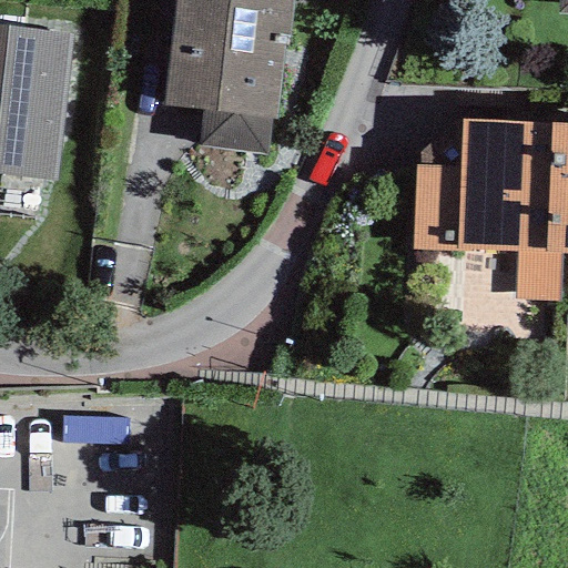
[(173,0),(161,107),(201,111),(270,120),(274,121),(282,46),(287,46),(292,0),(173,0)]
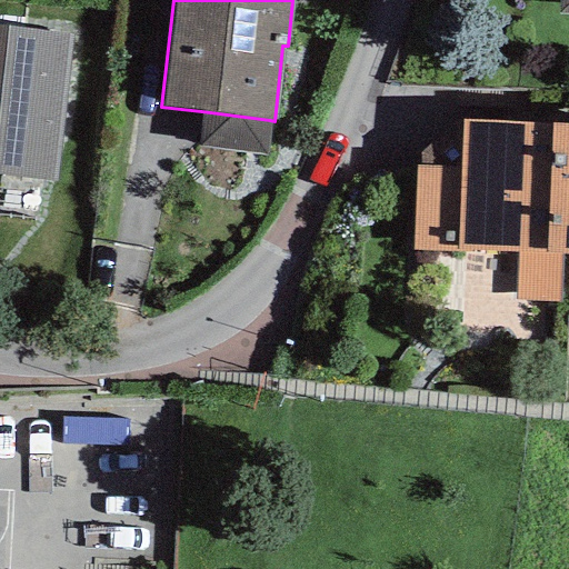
[(568,0),(559,0),(559,15),(568,15),(568,0)]
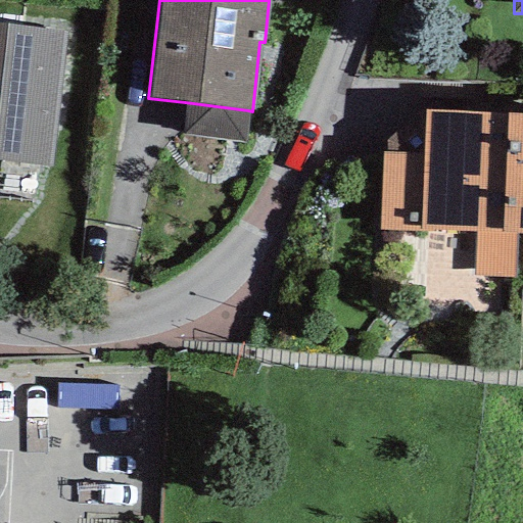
[(64,33),(0,25),(0,160),(48,168),(64,33)]
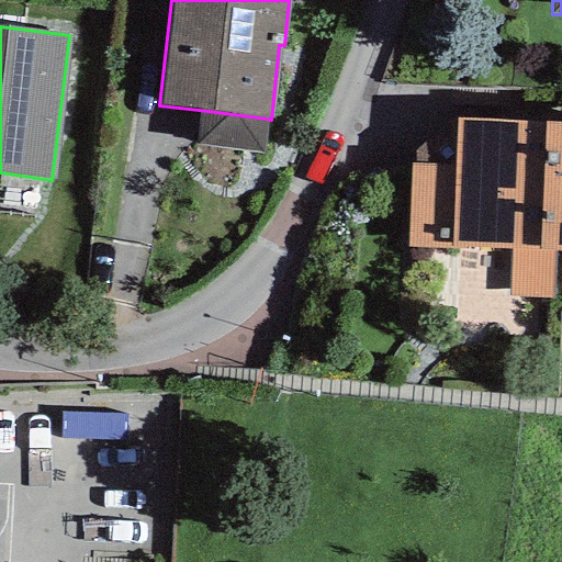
[(263,155),(267,119),(199,110),(194,144),(263,155)]
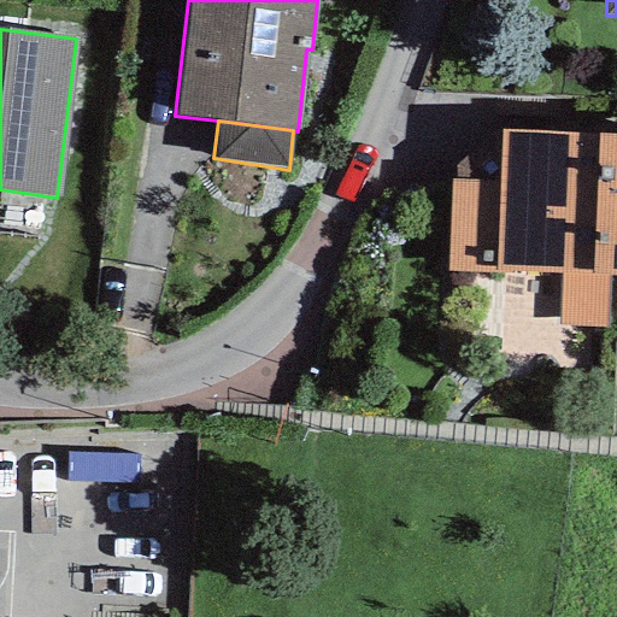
[(559,274),(557,325),(607,328),(609,276),(616,276),(616,135),(503,131),(500,183),(452,181),(448,270),(559,274)]
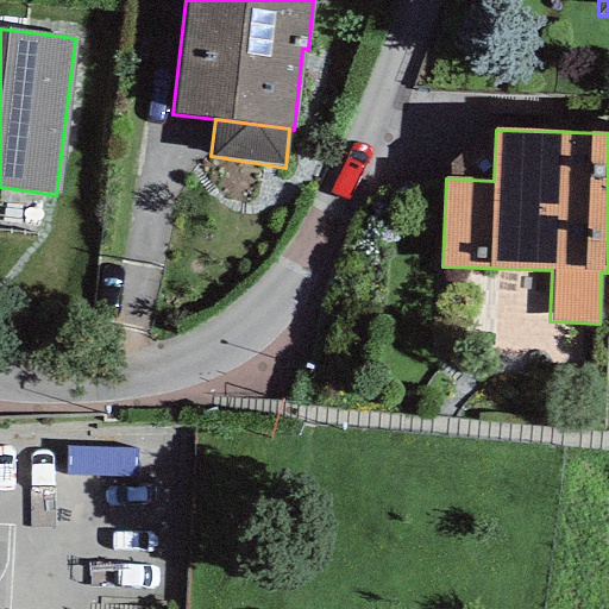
All buildings are outlined.
